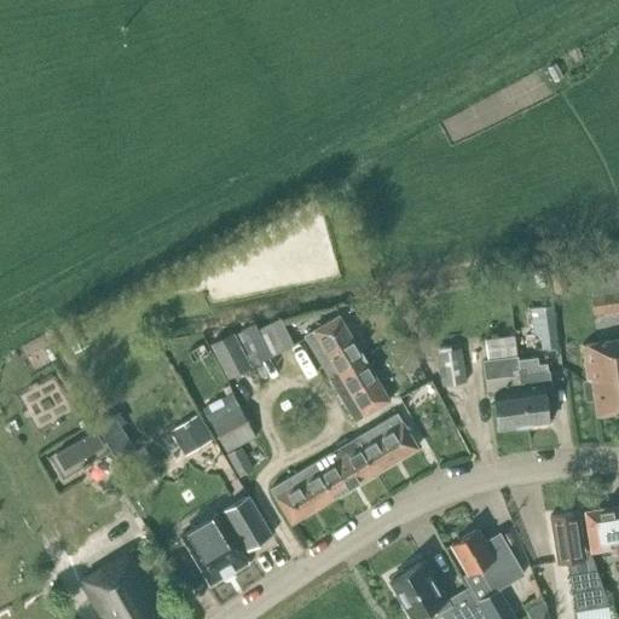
[(618,258),(586,262),(589,282),(593,313),(618,308),(618,258)]
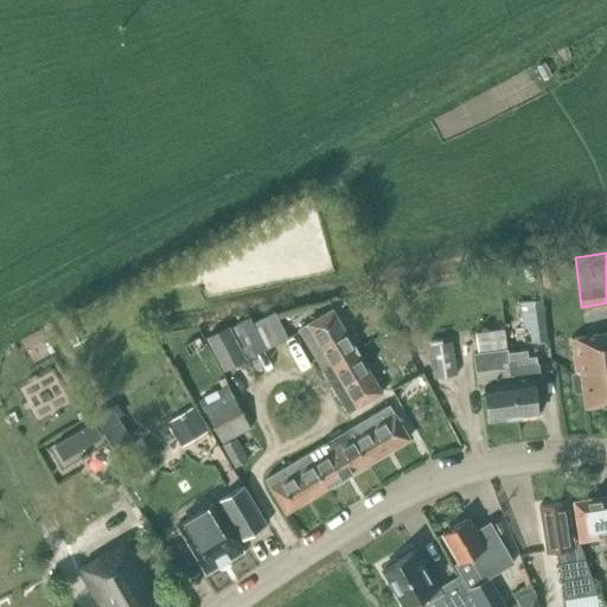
[(521,267),(525,283),(535,281),(530,264),(521,267)]
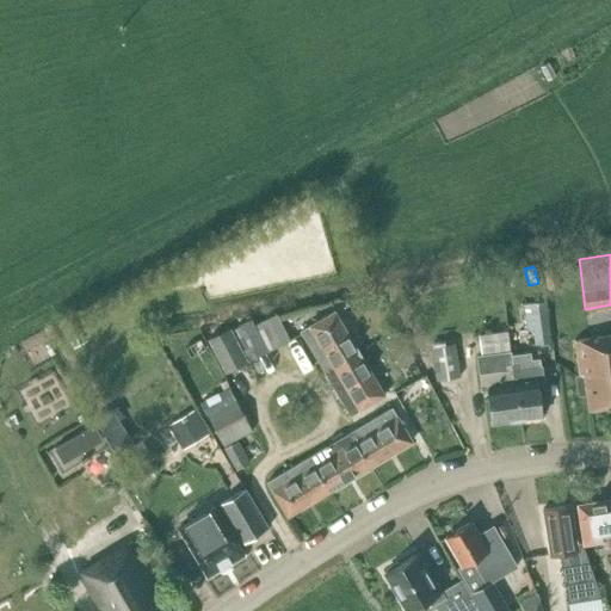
[(560,285),(556,266),(543,269),(548,289),(560,285)]
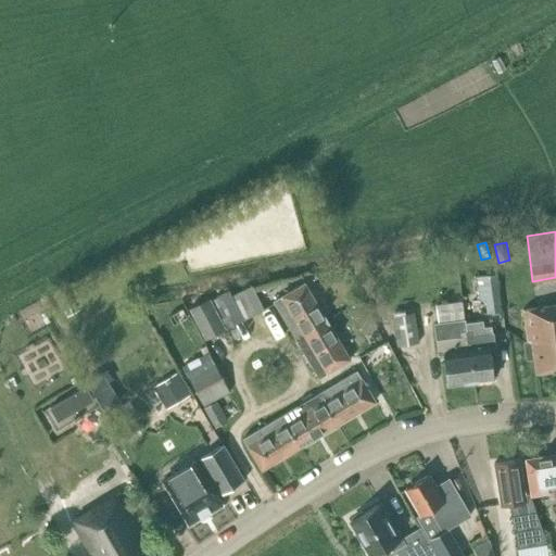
[(501,310),(496,283),(495,273),(476,276),(479,301),(485,299),(487,312),(501,310)]
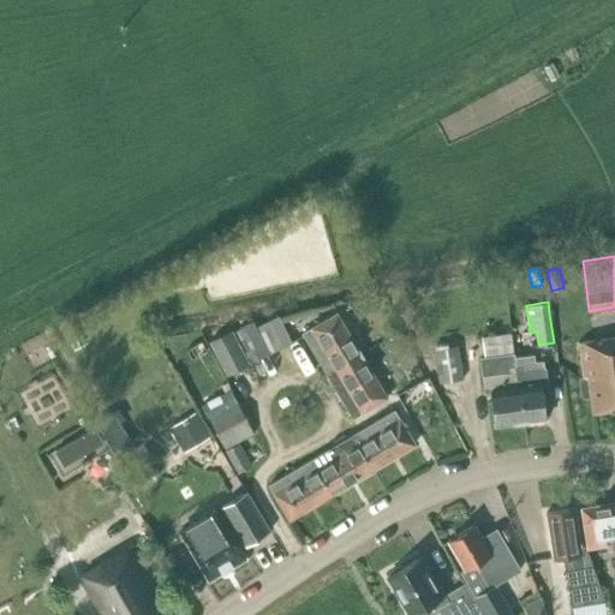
[(328,374),(362,354),(336,312),(314,326),(312,326),(302,333),(327,375),(328,375),(328,374)]
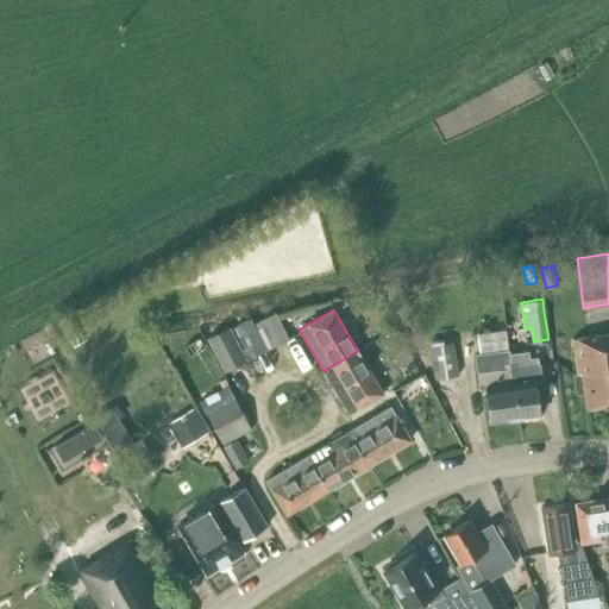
[(252,318),(251,318),(267,350),(268,350),(281,343),(289,338),(276,313),(268,316),(255,322),(252,318)]
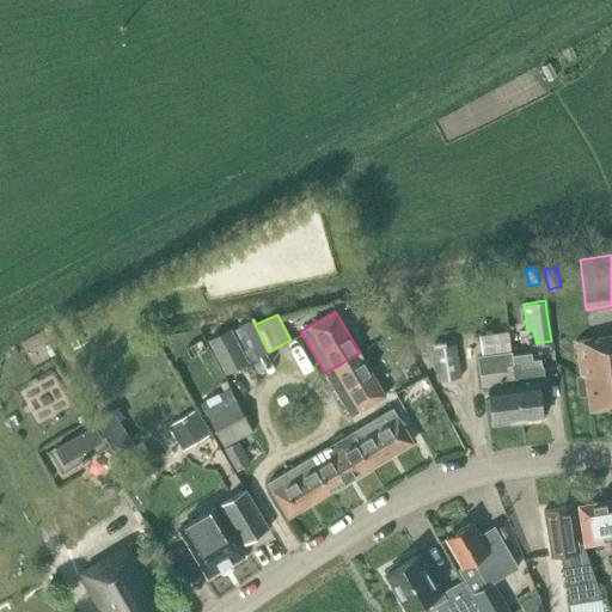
[(250,361),(251,360),(268,352),(252,319),(234,329),(250,361)]
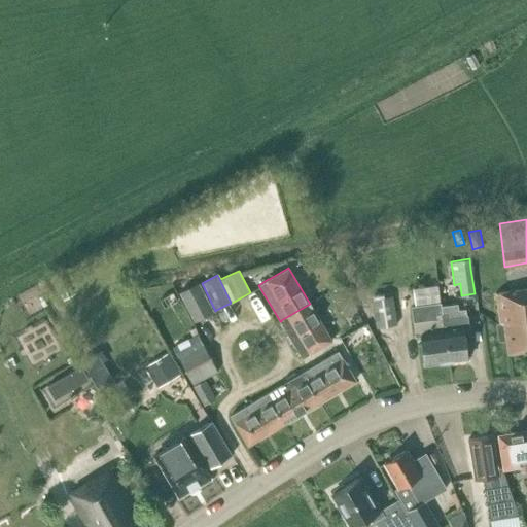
[(66,279),(55,285),(59,293),(70,286),(66,279)]
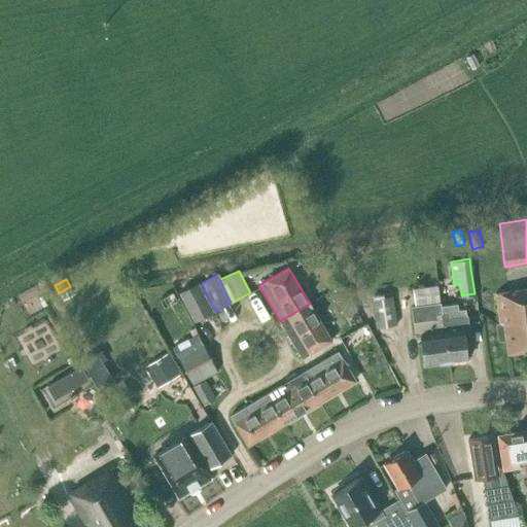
[(179,292),(194,322),(195,322),(214,312),(199,282),(179,292)]
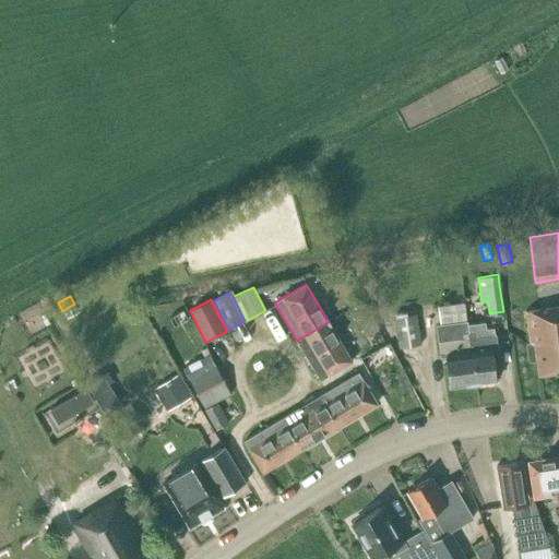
[(558,306),(525,311),(530,342),(526,343),(528,359),(536,357),(538,375),(558,371),(558,306)]
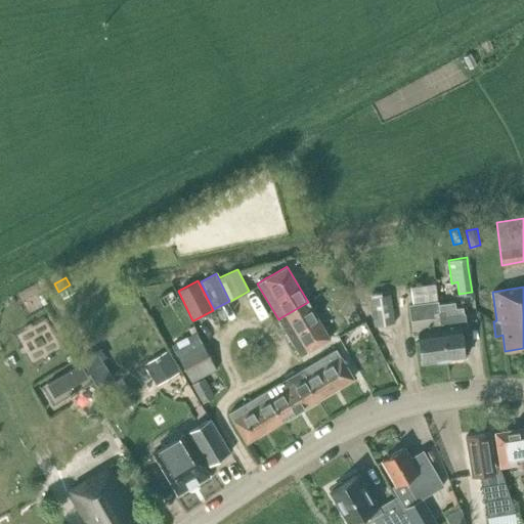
[(338,305),(349,299),(343,288),(330,294),(336,306),(338,305)]
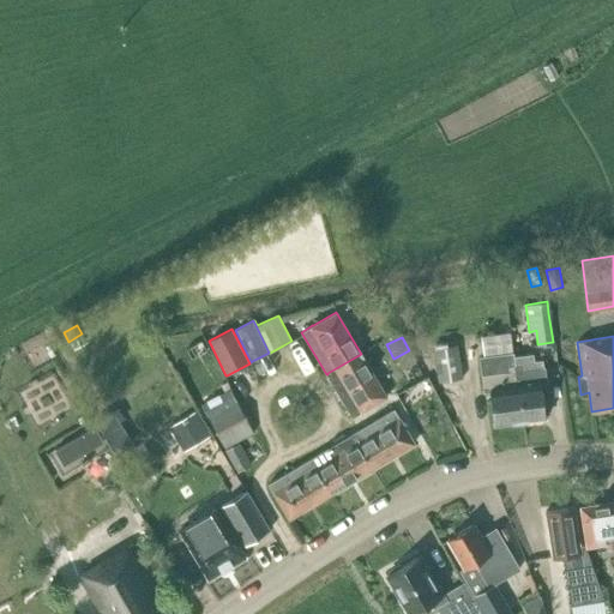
[(457,343),(433,347),(434,351),(437,369),(438,380),(463,377),(457,343)]
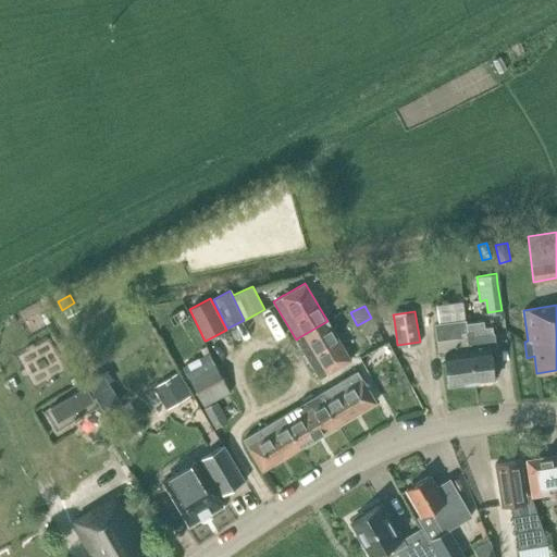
[(471,382),(466,323),(466,320),(435,323),(437,341),(440,355),(444,354),(448,384),(471,382)]
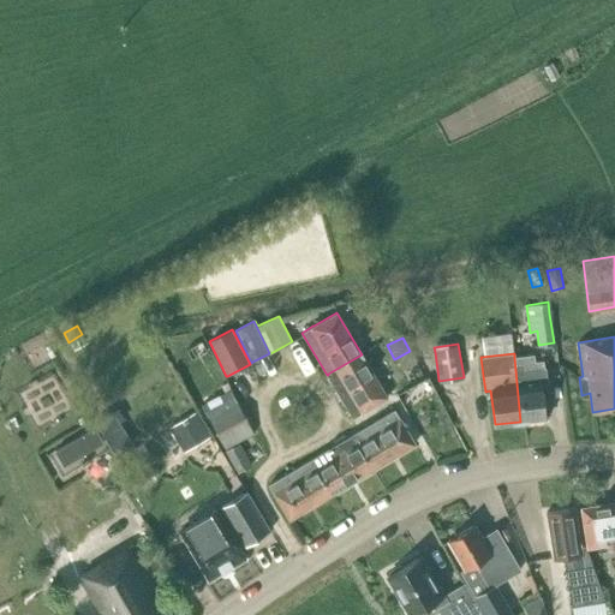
[(353,417),(387,396),(362,354),(328,374),(353,417)]
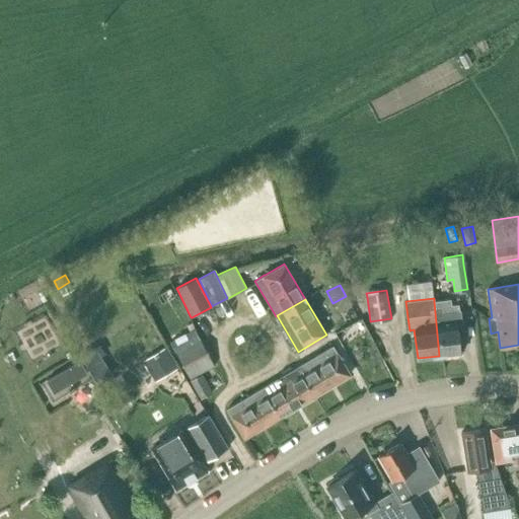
[(461,323),(458,303),(451,304),(450,299),(434,301),(439,356),(461,353),(457,324),(461,323)]
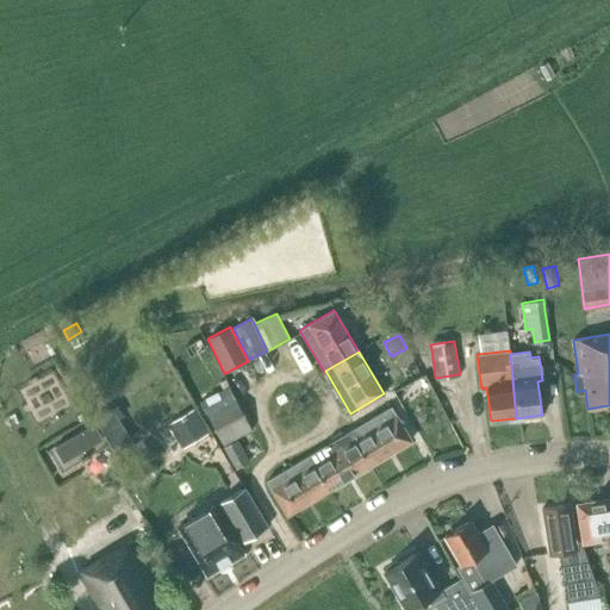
[(222,444),(253,429),(235,397),(205,412),(222,444)]
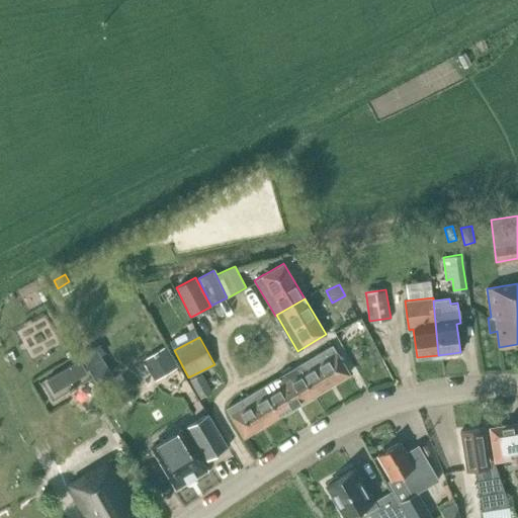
[(83,347),(99,373),(113,365),(97,339),(83,347)]
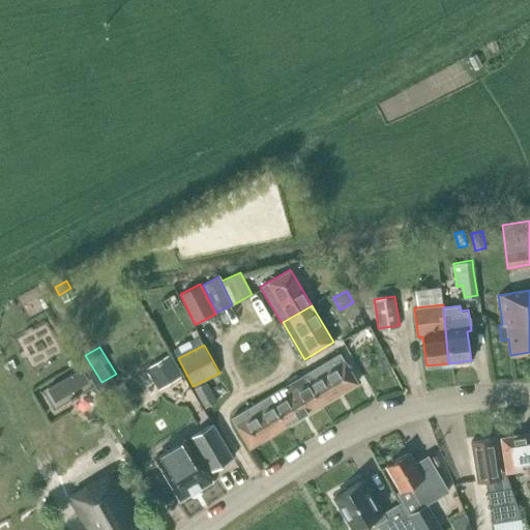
[(336,394),(357,382),(340,353),(319,365),(304,375),(303,374),(321,404),(321,403),(336,394)]
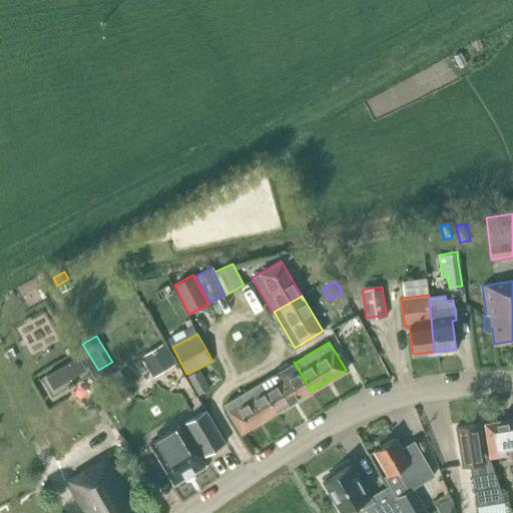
[(148,369),(170,356),(162,343),(140,357),(148,369)]
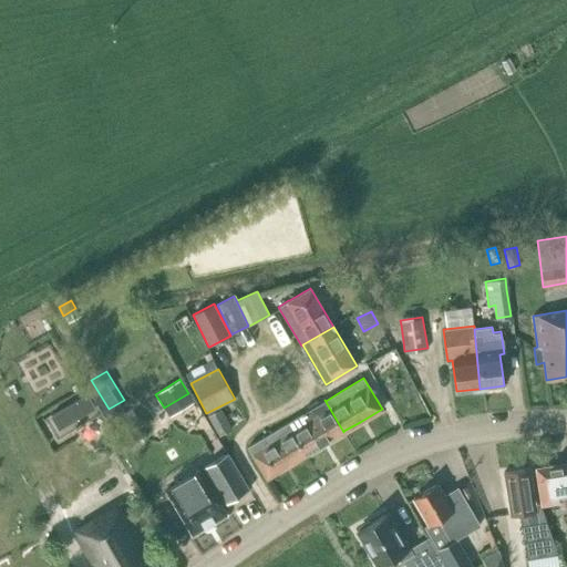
[(88,393),(50,415),(59,429),(95,408),(88,393)]
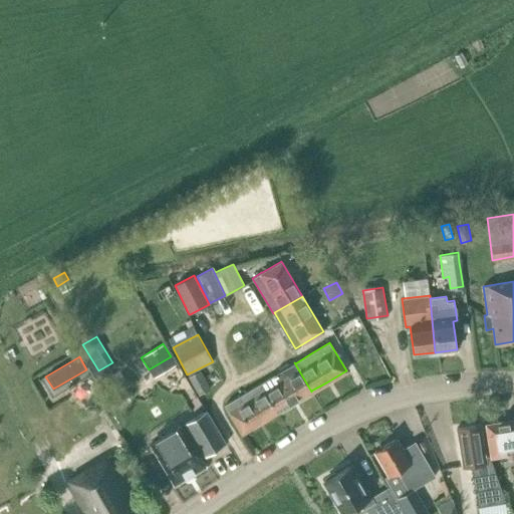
[(294,362),(260,383),(277,412),(311,392),(294,362)]
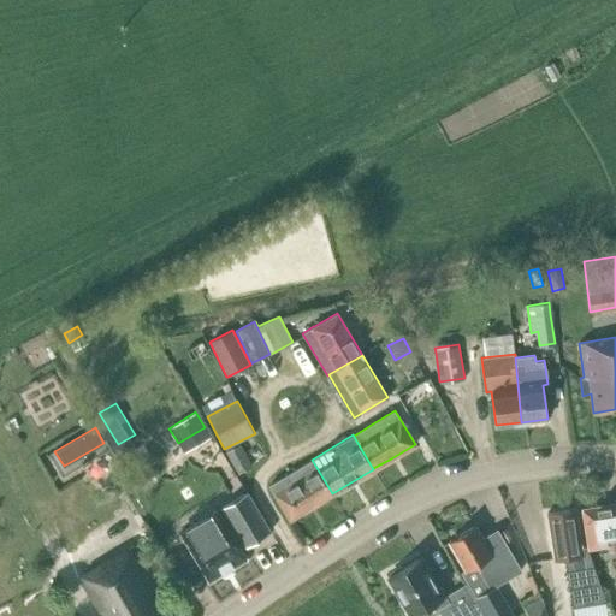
[(238,473),(250,466),(240,445),(226,451),(238,473)]
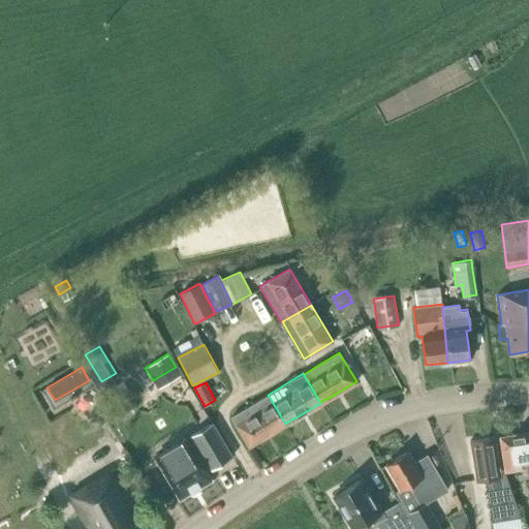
[(285,425),(285,424),(268,395),(230,416),(237,426),(248,445),(284,424),(285,425)]
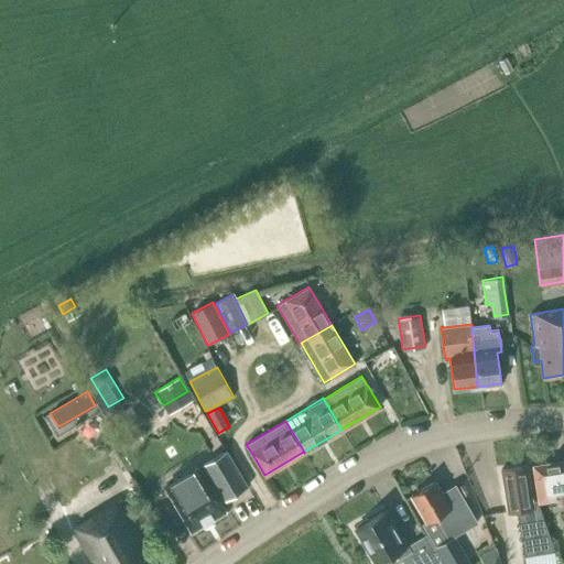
[(225,500),(247,486),(226,451),(203,464),(225,500)]
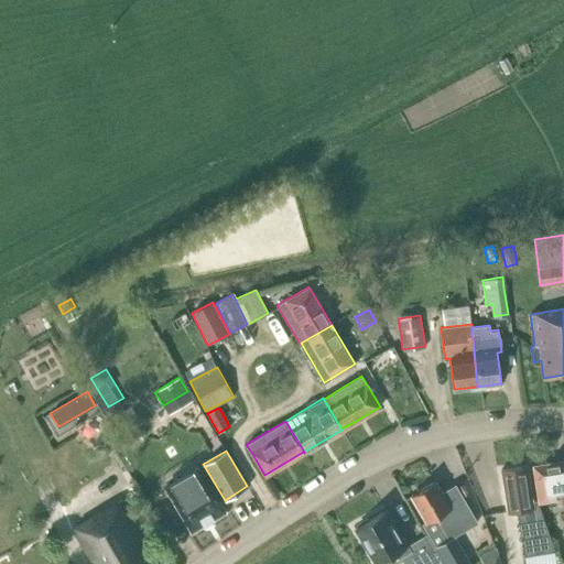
[(563,459),(533,465),(539,501),(559,497),(560,502),(563,501),(563,459)]
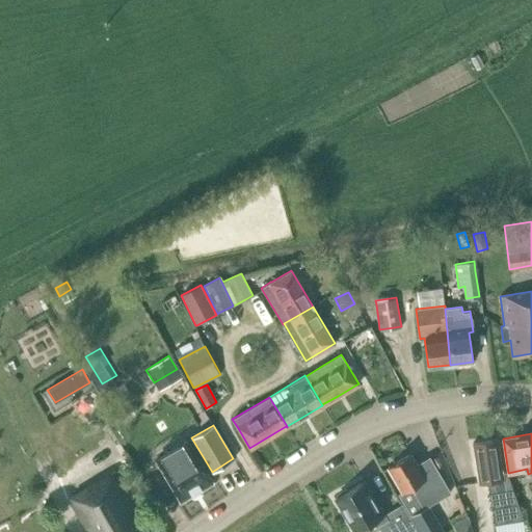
[(507,471),(502,472),(497,439),(473,443),(478,482),(487,481),(494,525),(523,520),(507,471)]
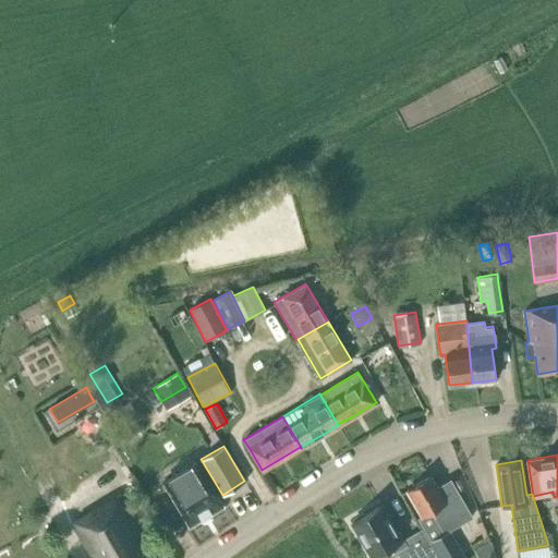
[(164,482),(165,484),(167,488),(190,524),(222,505),(206,476),(196,462),(192,464),(164,482)]
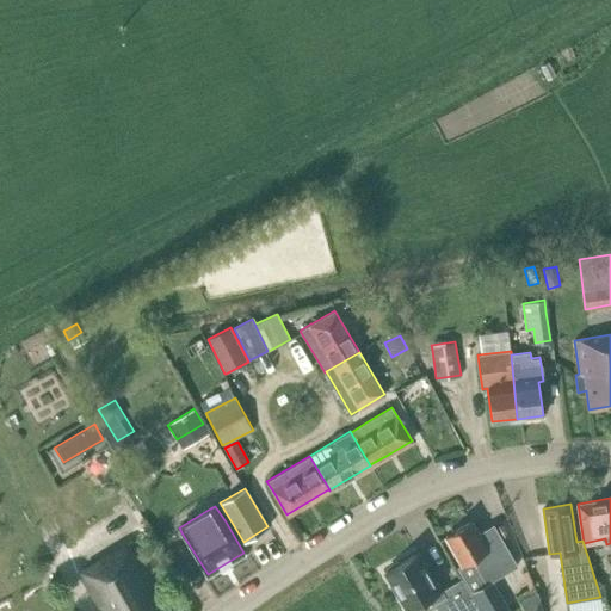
[(518,565),(497,530),(493,524),(479,534),(471,520),(444,536),(461,565),(457,567),(471,592),(518,565)]
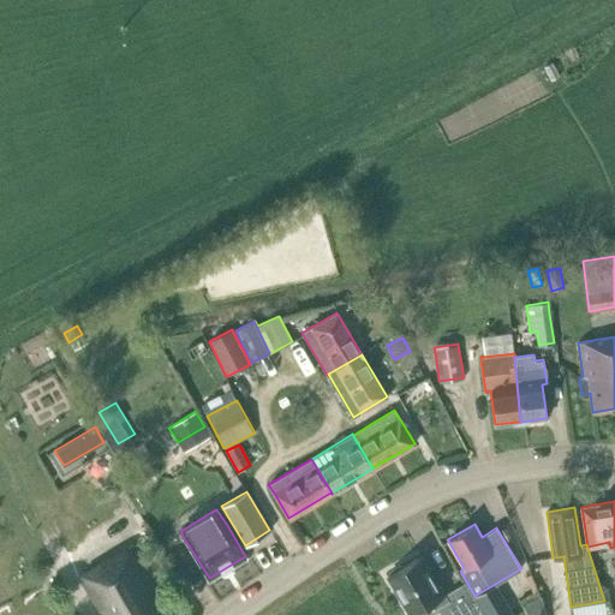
[(165,598),(156,585),(133,545),(132,545),(132,544),(79,575),(103,614),(171,614),(162,599),(165,598)]
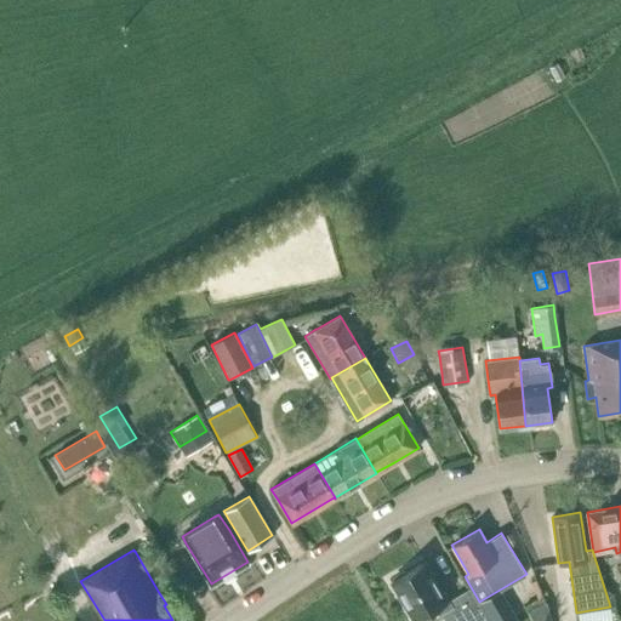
[(486,620),(468,590),(448,602),(442,591),(443,590),(432,574),(429,575),(422,562),(392,580),(415,620),(431,611),(434,619),(443,615),(446,620),(486,620)]
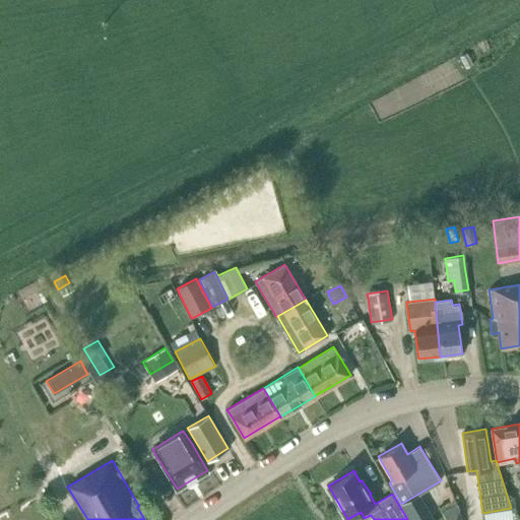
[(456,504),(441,512),(445,519),(450,519),(459,515),(460,510),(456,504)]
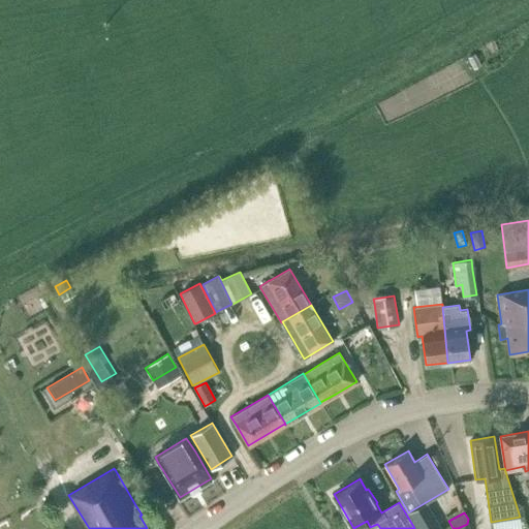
All buildings are outlined.
